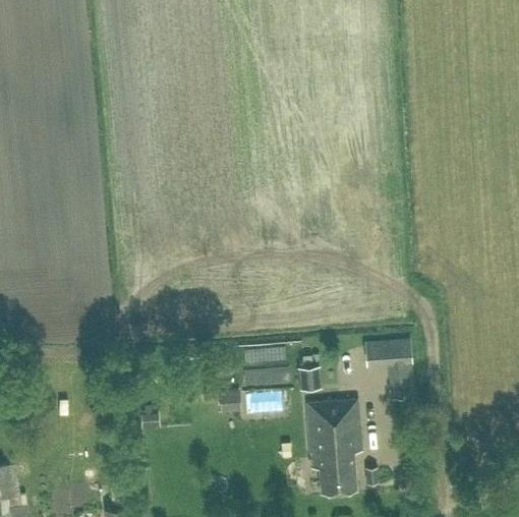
[(416,397),(411,340),(366,342),(367,366),(389,365),(392,399),(416,397)]
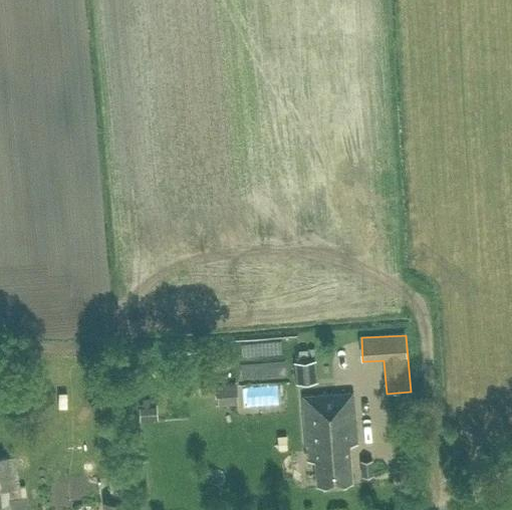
[(296,385),(318,383),(316,361),(294,363),(296,385)]
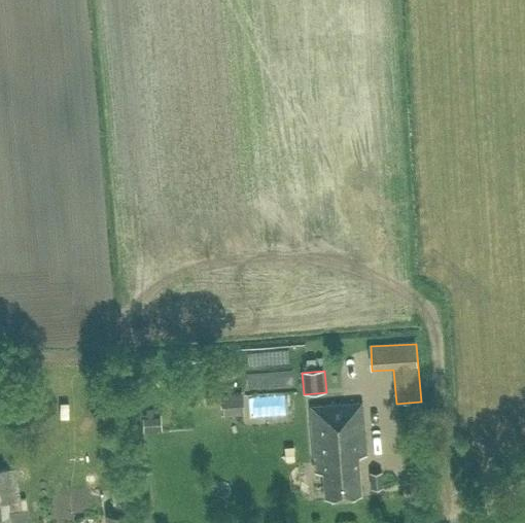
[(256,395),(282,392),(281,382),(255,385),(256,395)]
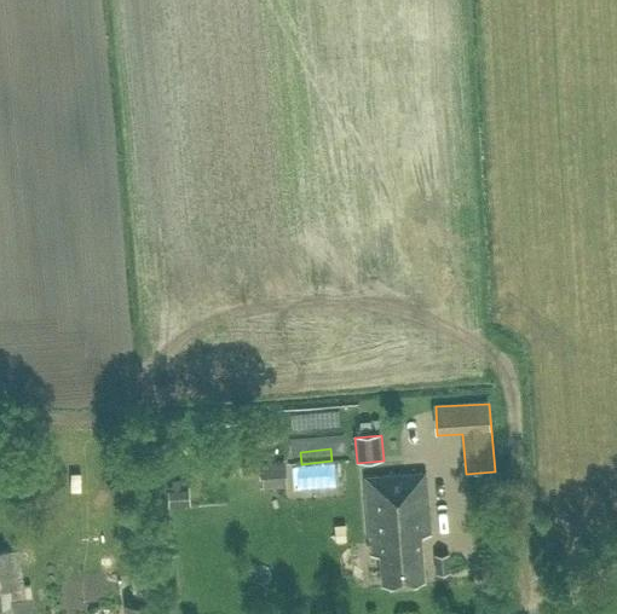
[(276,490),(293,488),(290,470),(275,471),(276,490)]
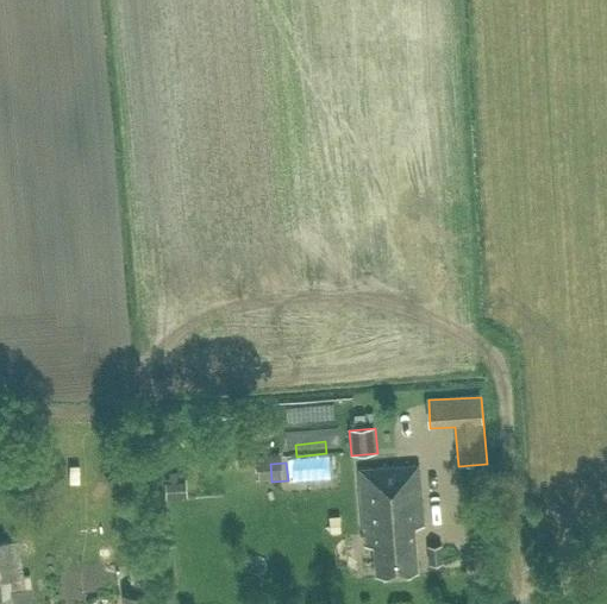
[(362,527),(421,522),(417,469),(357,473),(362,527)]
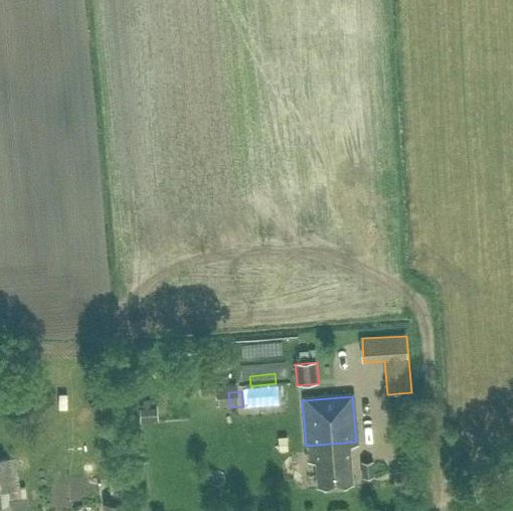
[(149,410),(149,423),(165,422),(165,409),(149,410)]
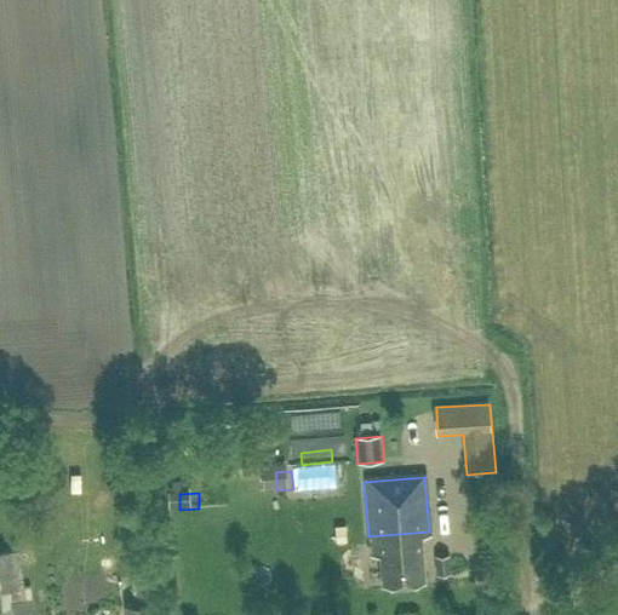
[(425,581),(422,539),(430,539),(429,532),(368,536),(370,558),(381,558),(383,585),(425,581)]
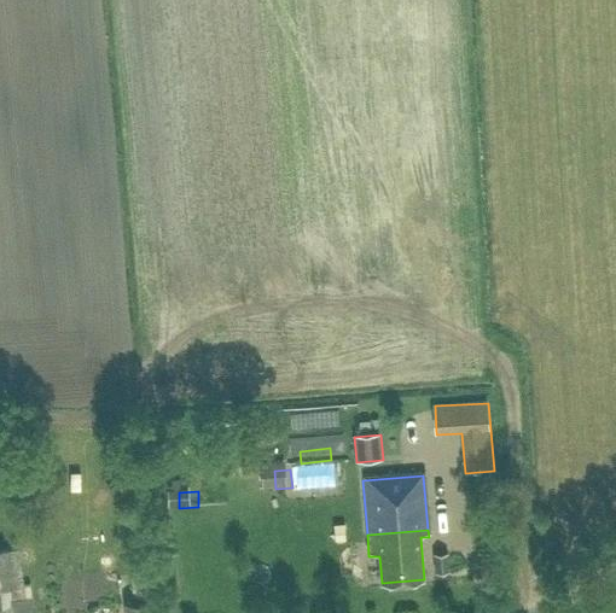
[(0,549),(0,612),(32,612),(28,587),(24,587),(18,547),(0,549)]
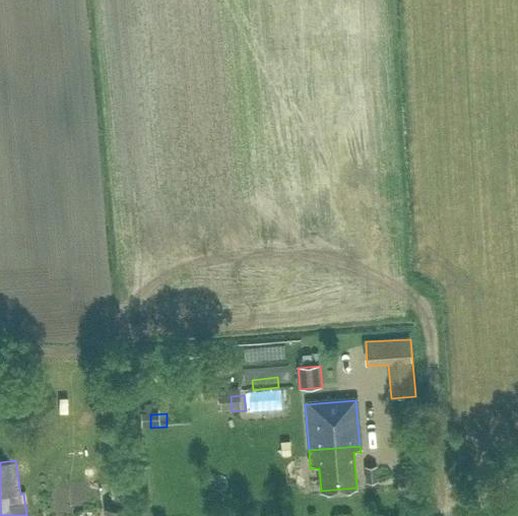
[(366,486),(377,485),(377,469),(366,469),(366,486)]
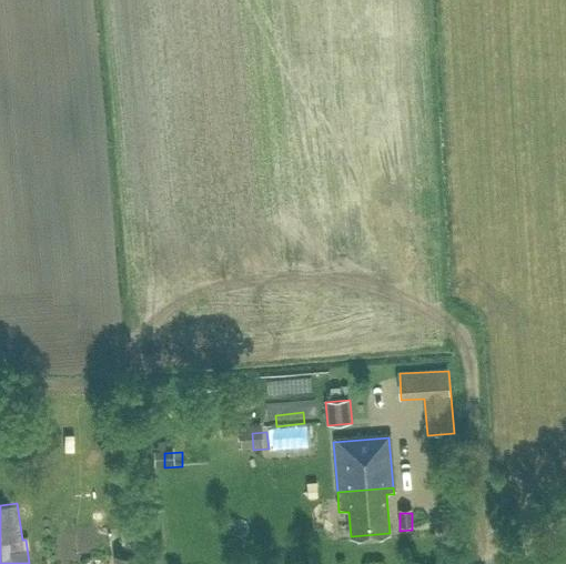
[(115,556),(117,563),(139,563),(139,554),(115,556)]
